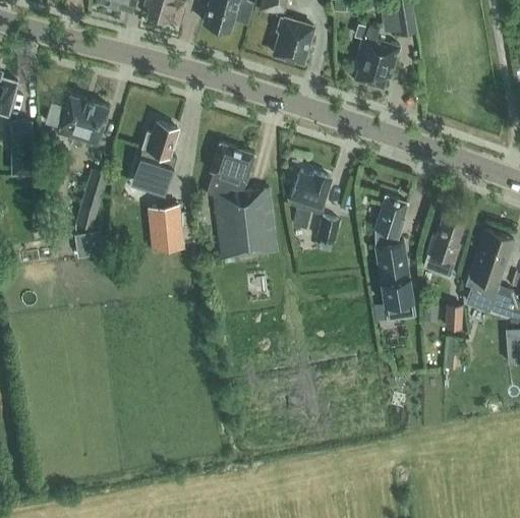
[(177,2),(177,0),(147,0),(145,7),(151,9),(148,17),(165,23),(165,22),(178,26),(185,4),(177,2)]
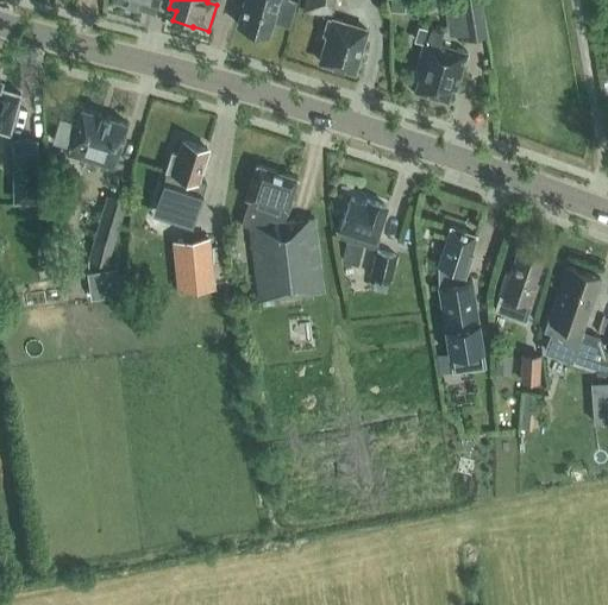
[(277,6),(279,0),(246,0),(238,29),(251,32),(250,36),(263,39),(263,36),(268,37),(271,24),(288,29),(294,11),(277,6)]
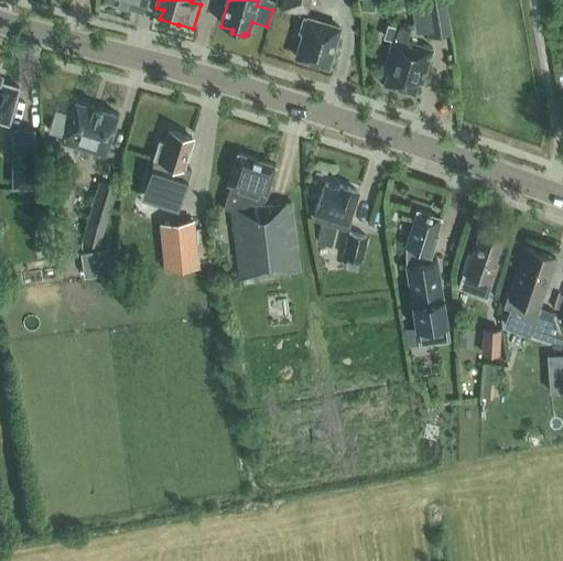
[(307,15),(310,0),(285,0),(284,12),(307,15)]
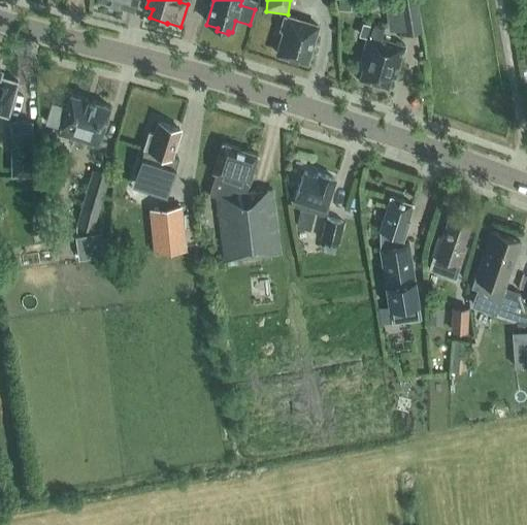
[(423,33),(417,0),(394,0),(400,36),(423,33)]
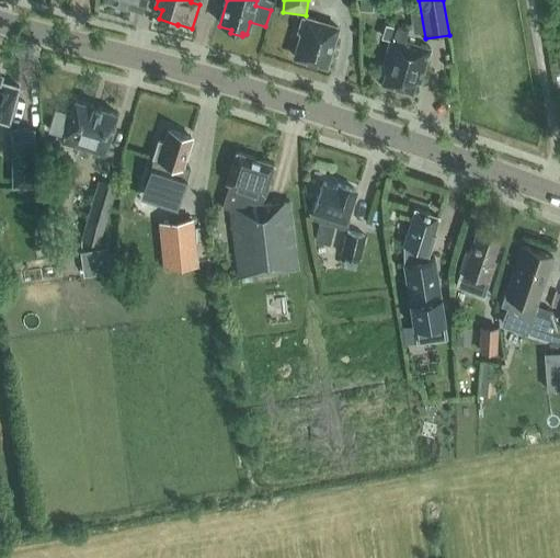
[(335,38),(338,30),(304,19),(299,34),(304,35),(296,58),(326,68),(330,52),(333,53),(338,38),(335,38)]
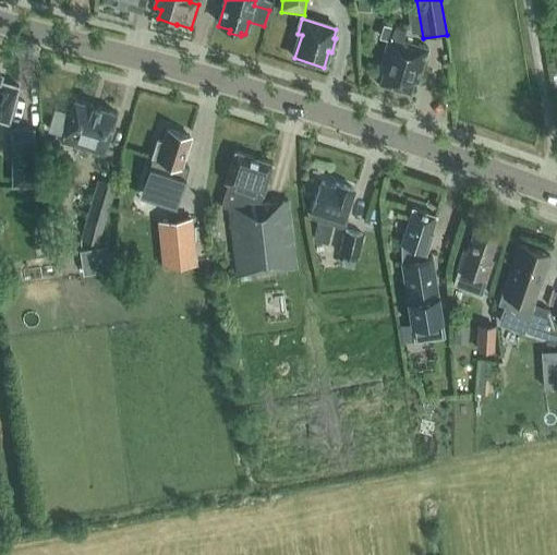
[(422,72),(428,52),(404,45),(408,35),(392,31),(384,60),(388,61),(380,86),(410,95),(418,71),(422,72)]
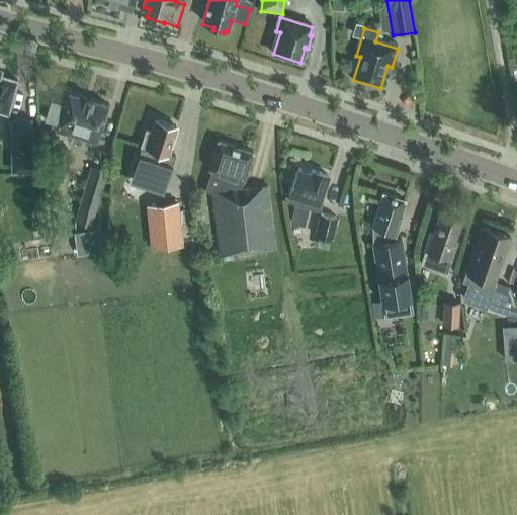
[(0,78),(2,71),(0,70),(0,111),(8,114),(18,82),(16,82),(16,83),(0,78)]
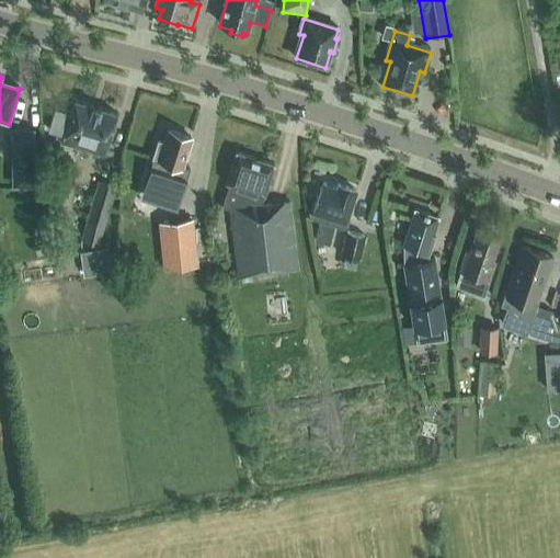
[(75,102),(71,115),(55,110),(48,133),(64,137),(61,145),(103,158),(116,115),(75,102)]
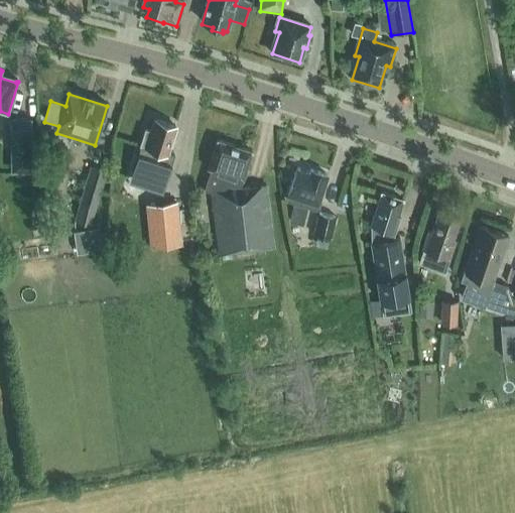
[(14,122),(14,160),(30,160),(30,174),(36,174),(36,150),(32,150),(32,122),(14,122)]
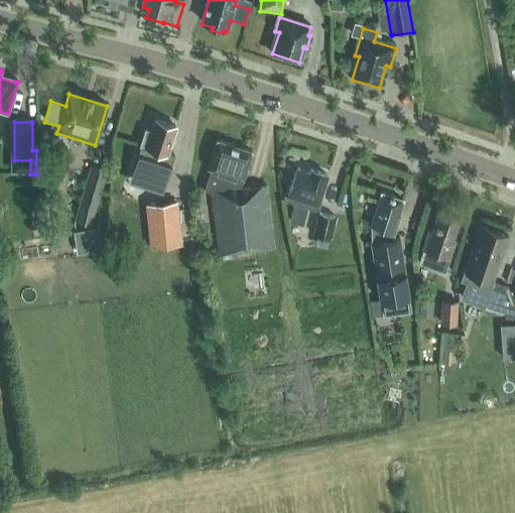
[(164,163),(166,156),(174,128),(154,122),(151,133),(145,131),(140,148),(154,152),(153,156),(158,157),(148,190),(172,198),(181,169),(164,163)]
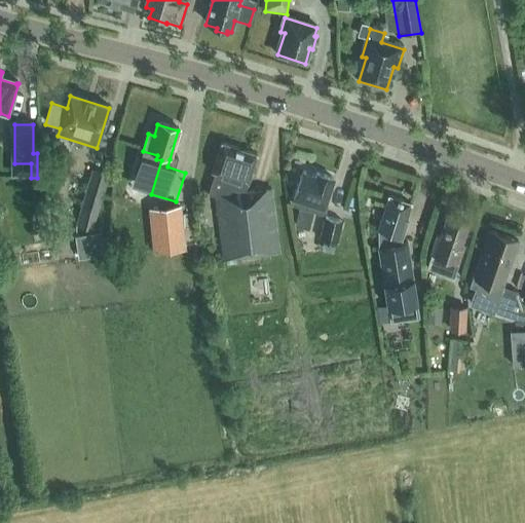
[(223,261),(278,256),(271,191),(245,194),(257,156),(222,146),(213,175),(216,176),(210,196),(216,198),(223,261)]
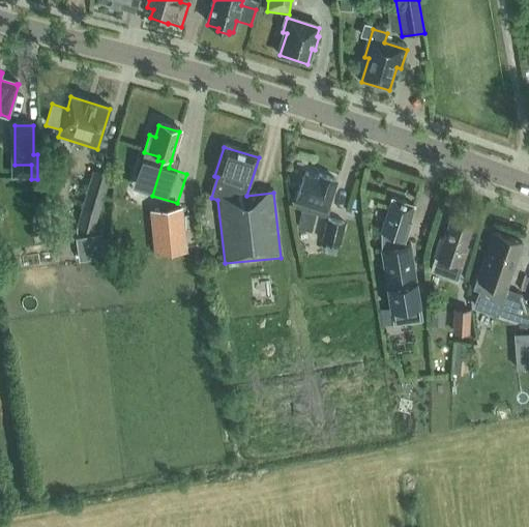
[(93,233),(110,179),(93,175),(78,228),(93,233)]
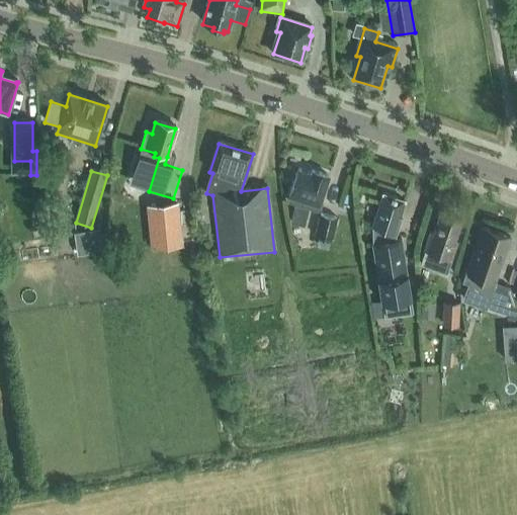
[(322,201),(329,177),(312,172),(311,174),(298,171),(288,203),(297,206),(292,225),(303,228),(308,209),(318,213),(319,210),(322,210),(325,202),(322,201)]
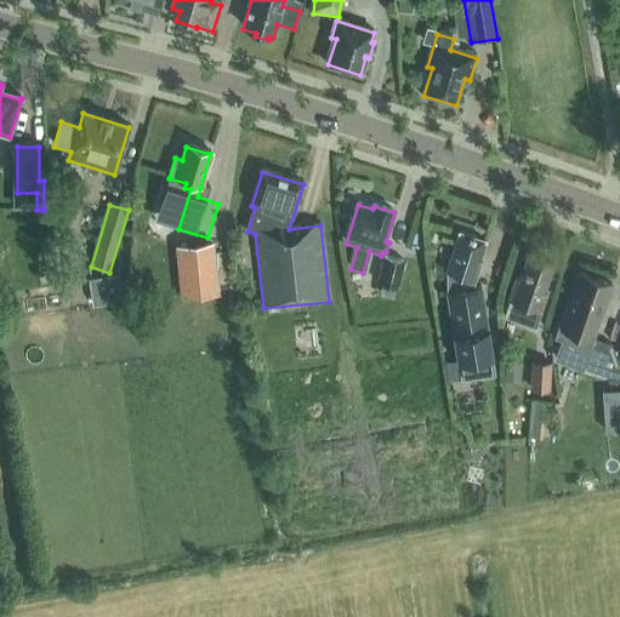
[(447,273),(447,293),(472,290),(482,263),(479,263),(487,241),(459,233),(447,273)]
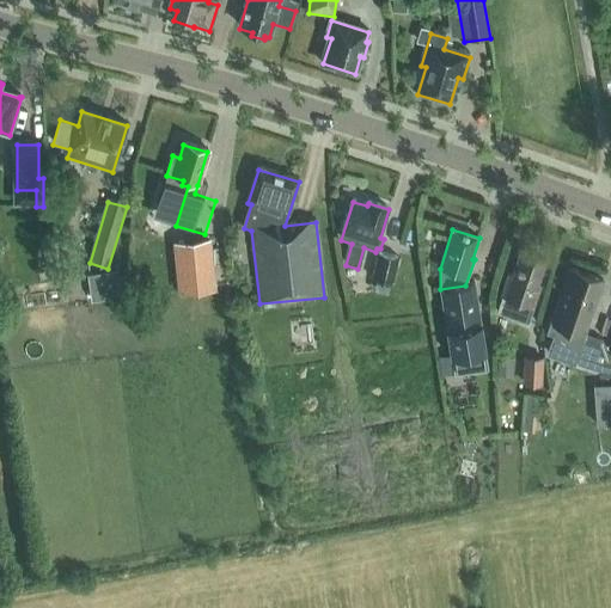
[(203,243),(181,245),(185,295),(209,292),(203,243)]
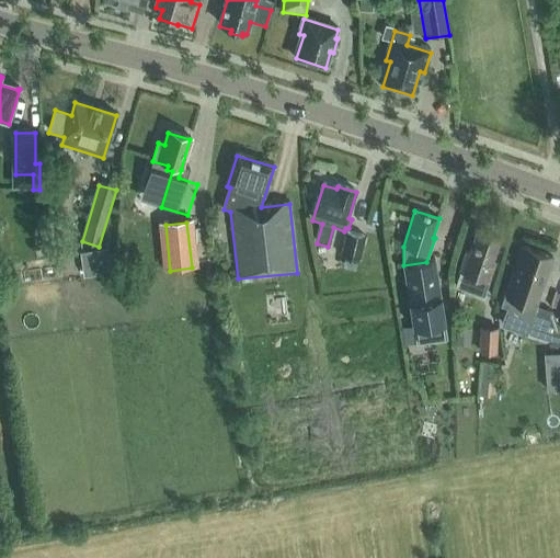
[(458,274),(459,275),(455,289),(484,299),(496,263),(493,262),(500,240),(477,232),(469,255),(465,253),(458,274)]
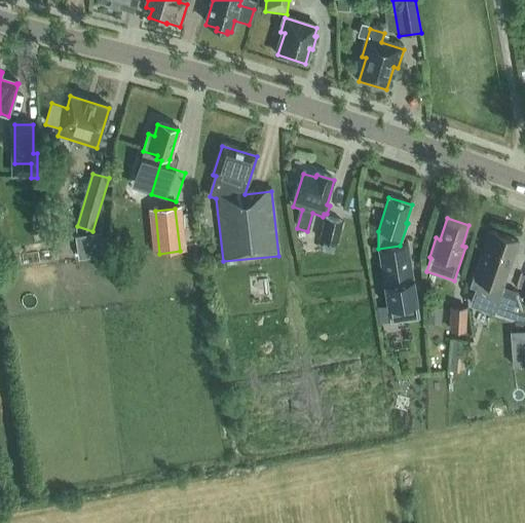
[(336,253),(342,223),(325,220),(321,240),(324,241),(322,250),(336,253)]
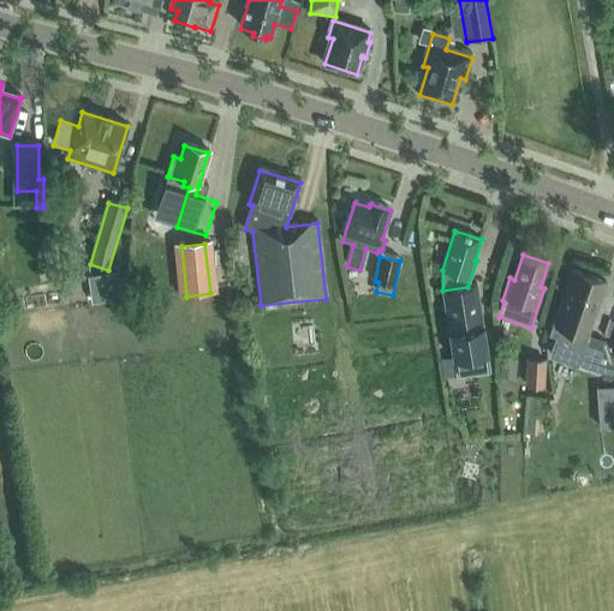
[(97,304),(127,299),(124,271),(93,276),(97,304)]
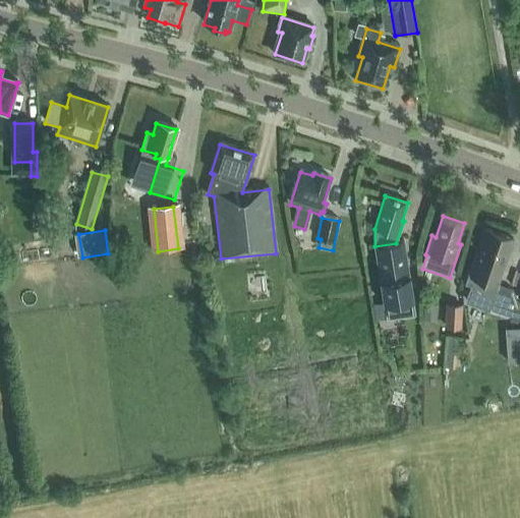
[(499,286),(514,239),(484,230),(466,285),(473,287),(468,301),(492,309),(496,294),(493,294),(496,285),(499,286)]
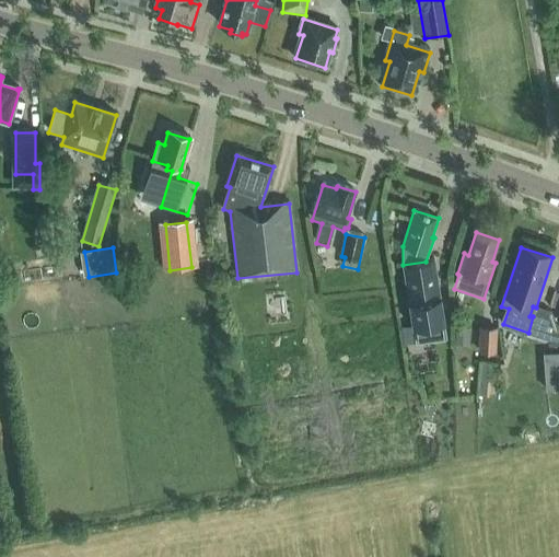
[(433,260),(426,262),(403,265),(416,346),(445,341),(443,324),(444,323),(433,260)]
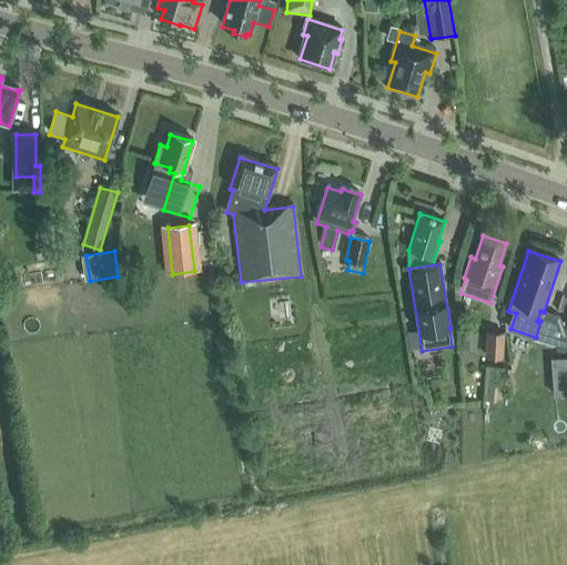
[(566,338),(560,318),(552,343),(566,349),(566,338)]
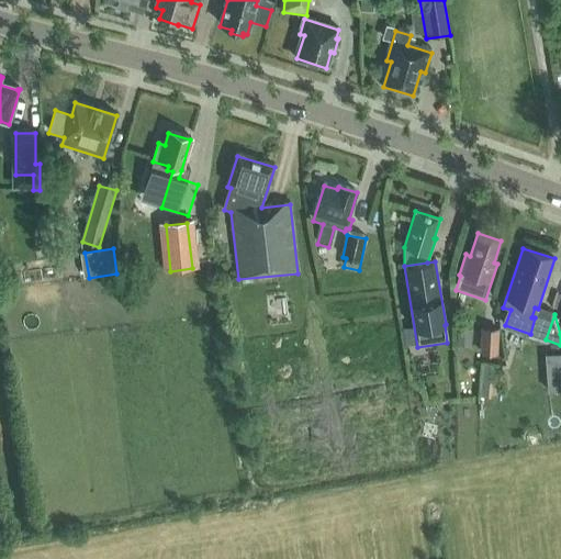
[(405,349),(417,347),(415,330),(403,332),(405,349)]
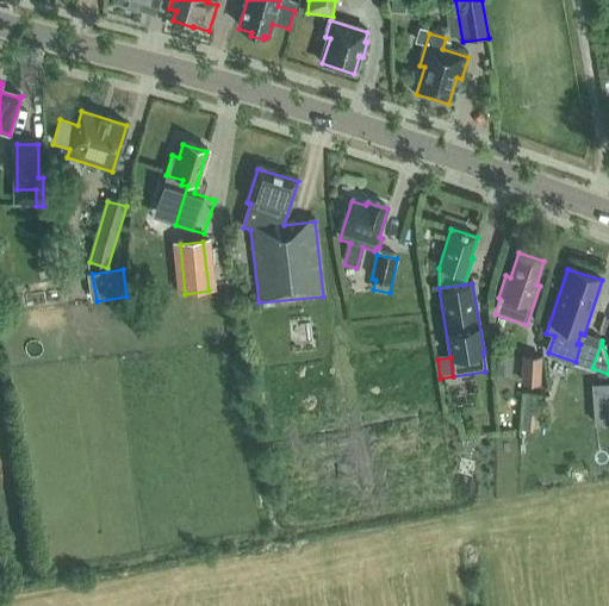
[(538,386),(539,361),(524,360),(523,386),(538,386)]
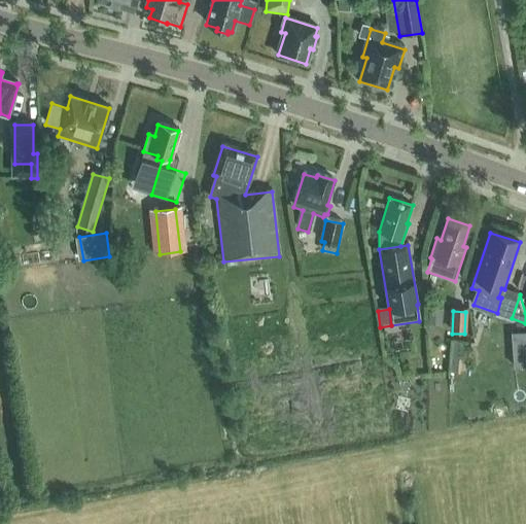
[(428,313),(428,325),(441,325),(442,313),(428,313)]
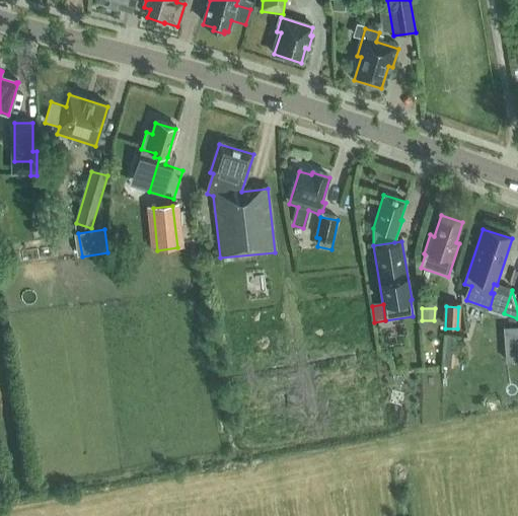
[(507,364),(517,363),(517,327),(504,329),(507,364)]
